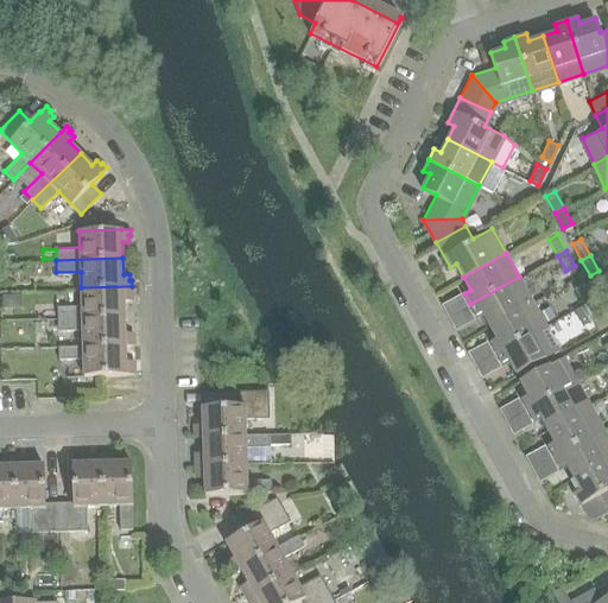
[(519,277),(470,304),(476,315),(482,311),(489,324),(532,300),(519,277)]
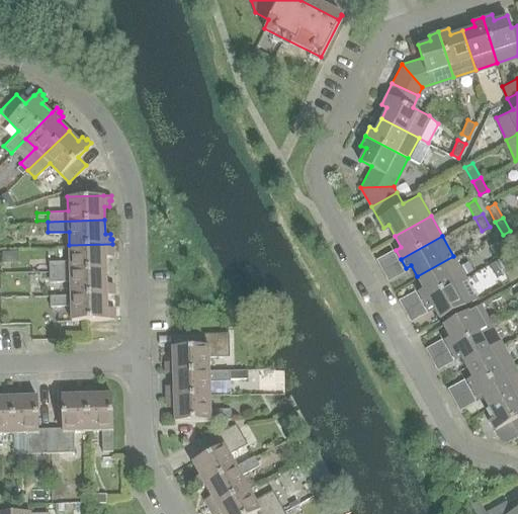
[(490,245),(497,258),(505,254),(497,240),(490,245)]
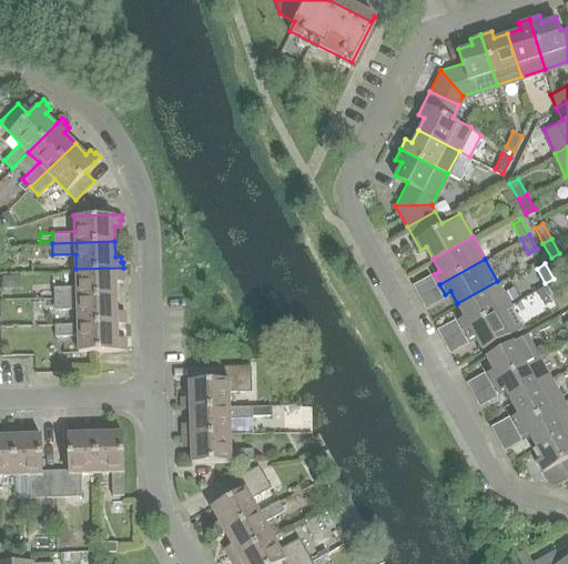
[(53,285),(53,296),(117,294),(115,280),(122,280),(122,273),(124,273),(123,268),(75,269),(75,284),(53,285)]
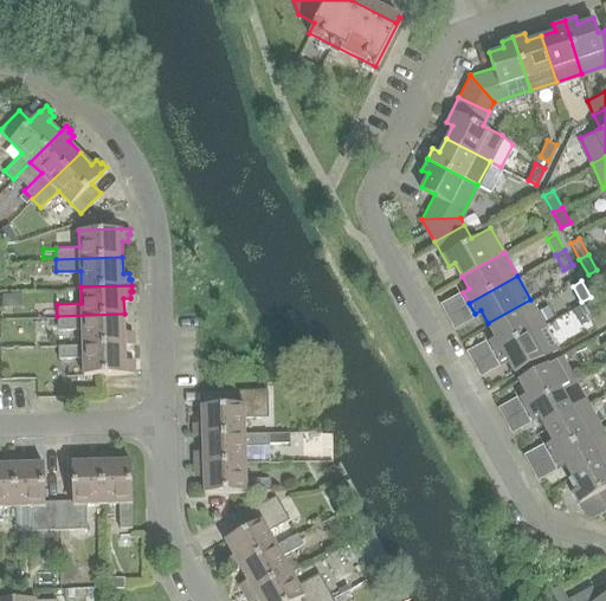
[(12,291),(2,292),(4,305),(13,304),(12,291)]
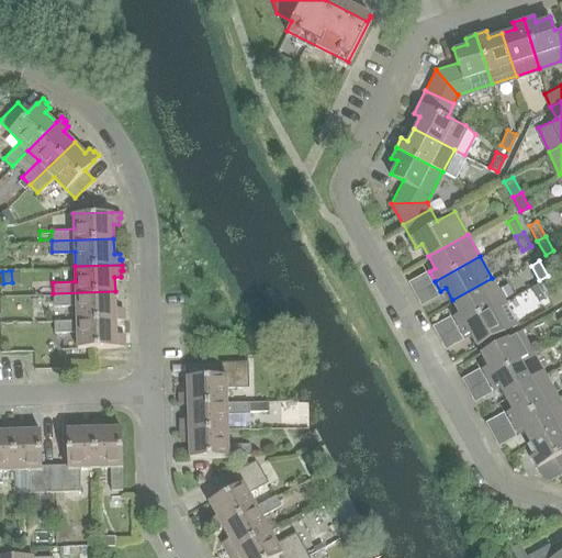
[(428,276),(413,281),(422,303),(437,297),(428,276)]
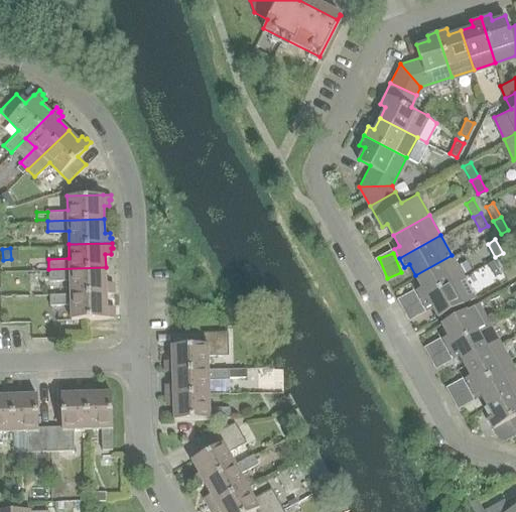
[(503,253),(495,257),(503,270),(510,266),(503,253)]
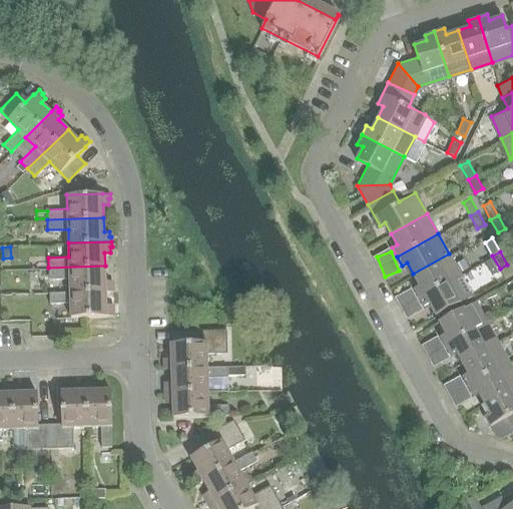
[(449,253),(413,274),(419,285),(414,288),(419,297),(460,273),(449,253)]
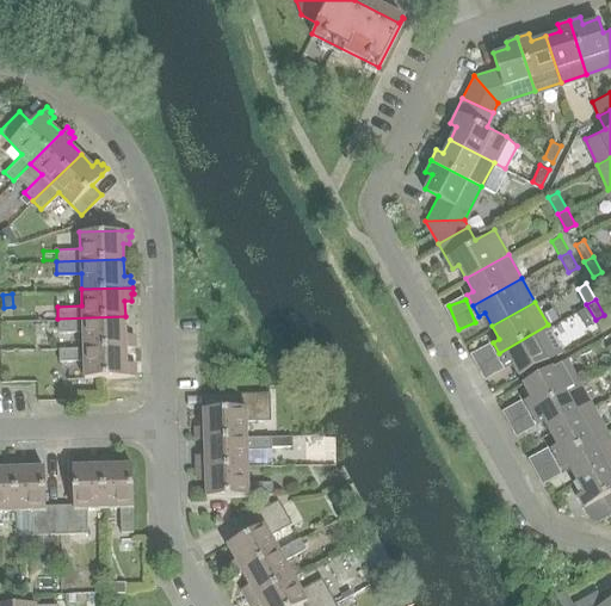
[(82,346),(125,346),(135,345),(135,339),(133,339),(133,333),(125,333),(125,316),(57,319),(59,331),(82,329),(82,346)]
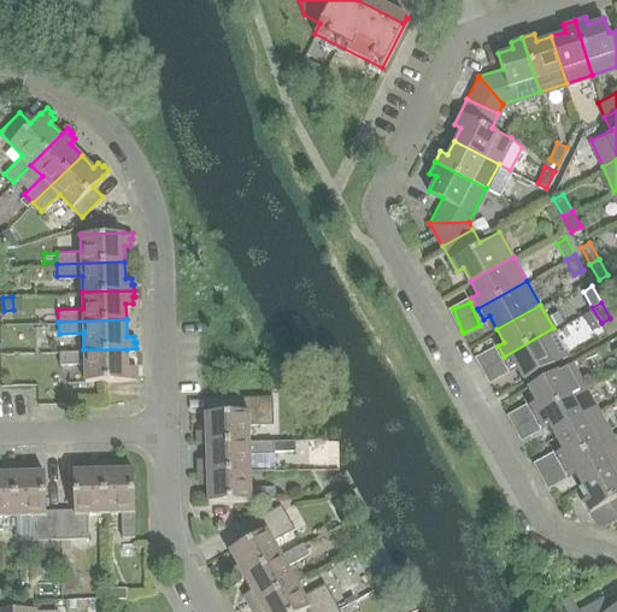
[(553,328),(504,357),(510,368),(516,364),(523,378),(568,353),(553,328)]
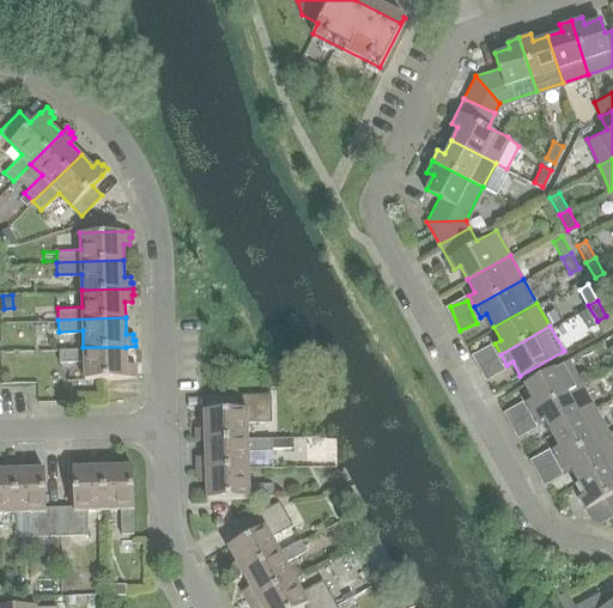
[(126,347),(83,347),(59,348),(59,360),(84,359),(84,377),(127,376),(137,375),(135,369),(133,369),(133,363),(127,363),(126,347)]
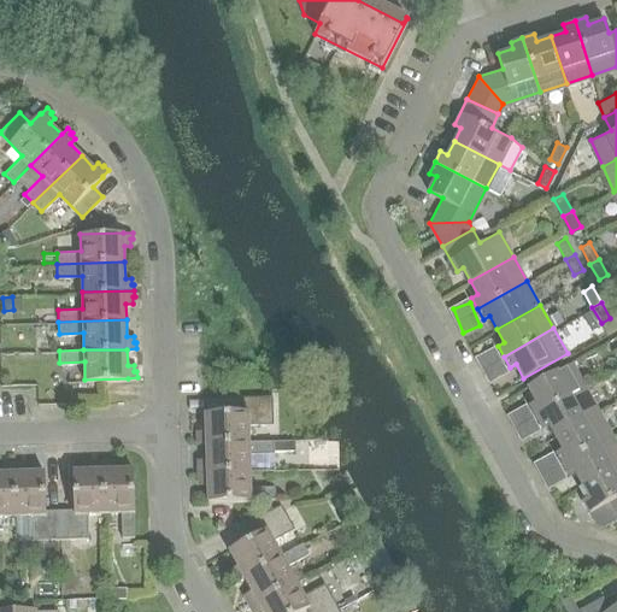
[(529,402),(535,413),(586,386),(571,360),(528,386),(535,399),(529,402)]
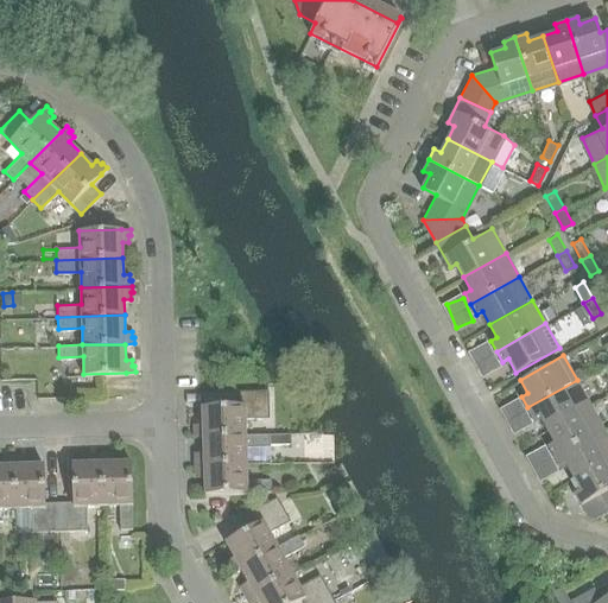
[(539,414),(546,427),(590,404),(577,380),(527,407),(533,418),(539,414)]
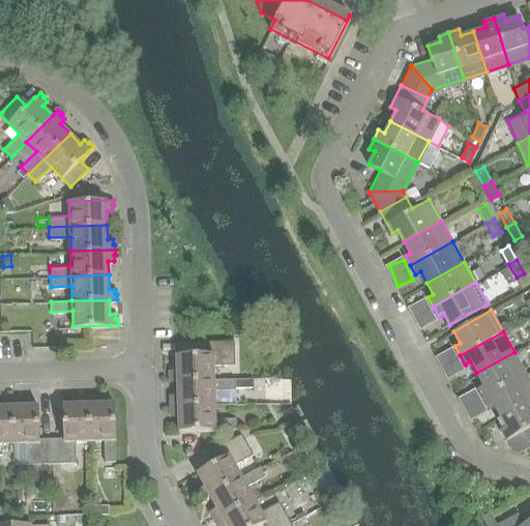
[(169,380),(177,380),(214,378),(213,363),(235,363),(234,340),(209,341),(209,353),(176,353),(176,369),(171,369),(171,374),(169,374),(169,380)]
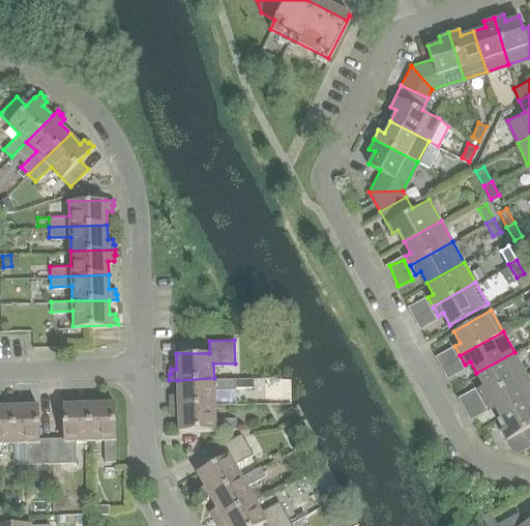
[(477,387),(482,397),(526,373),(514,352),(476,373),(482,384),(477,387)]
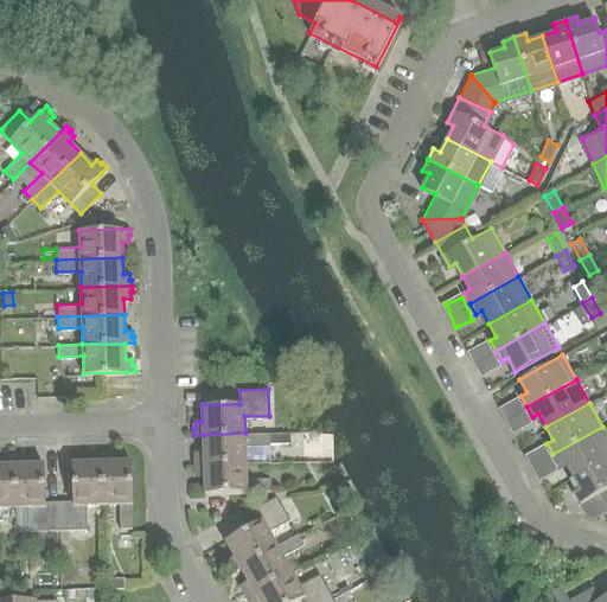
[(564,461),(572,474),(606,454),(606,435),(602,427),(553,454),(558,465),(564,461)]
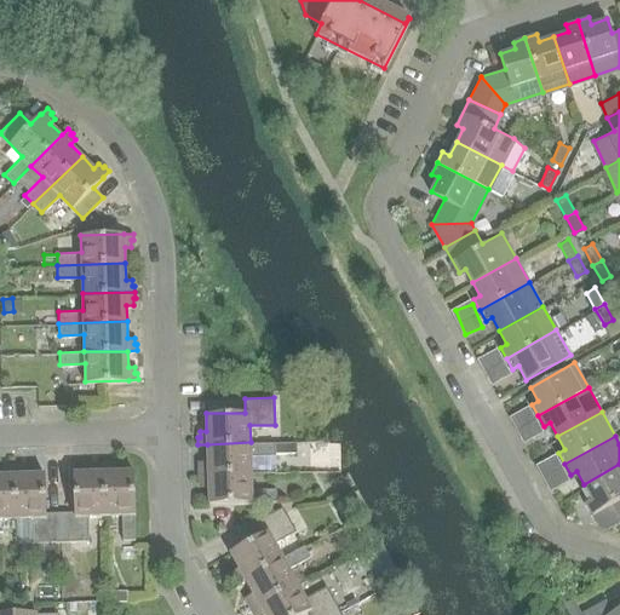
[(199,466),(199,472),(251,471),(251,454),(275,454),(275,452),(275,442),(275,441),(251,442),(207,444),(207,460),(201,460),(201,466),(199,466)]
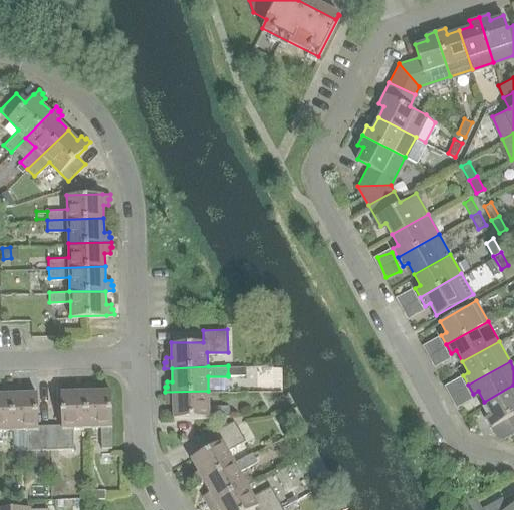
[(244,366),(228,366),(228,374),(245,374),(244,366)]
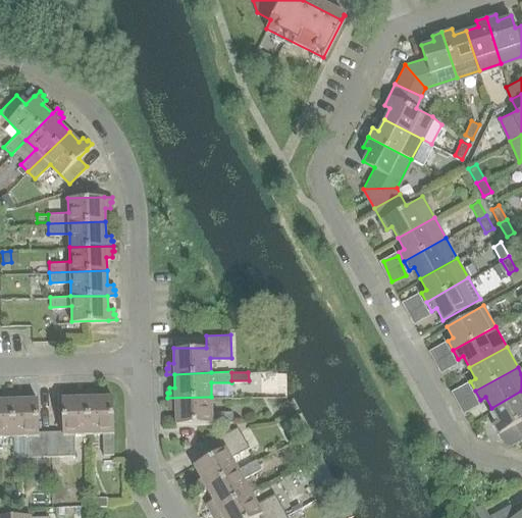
[(62,430),(50,430),(51,455),(74,454),(73,433),(88,432),(87,389),(82,389),(82,391),(76,391),(76,397),(61,397),(62,430)]
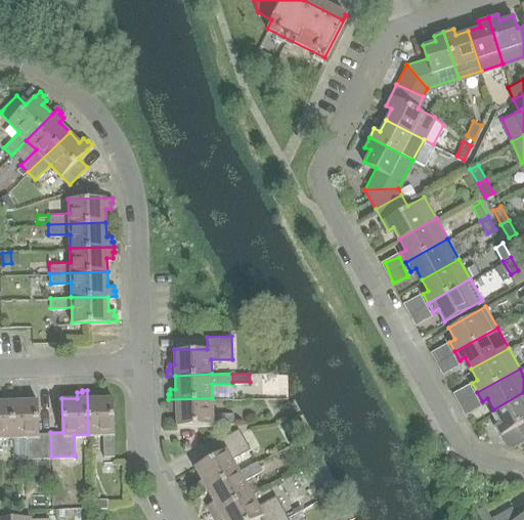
[(92,390),(87,390),(88,434),(102,434),(103,455),(114,455),(114,434),(113,397),(98,397),(97,392),(92,392),(92,390)]
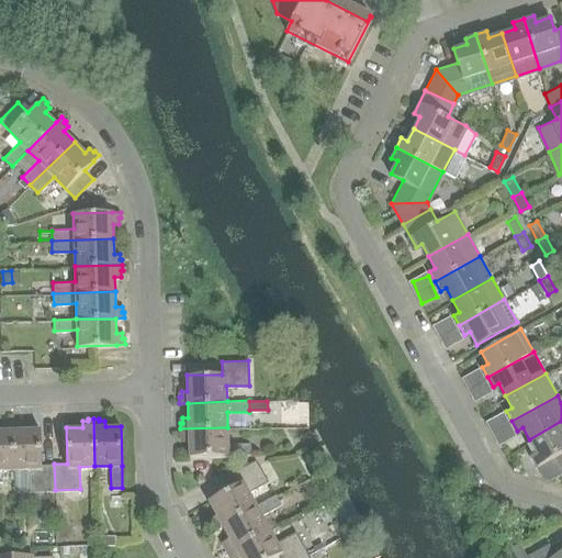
[(0,469),(14,469),(12,421),(7,422),(7,424),(1,424),(1,430),(0,430),(0,469)]
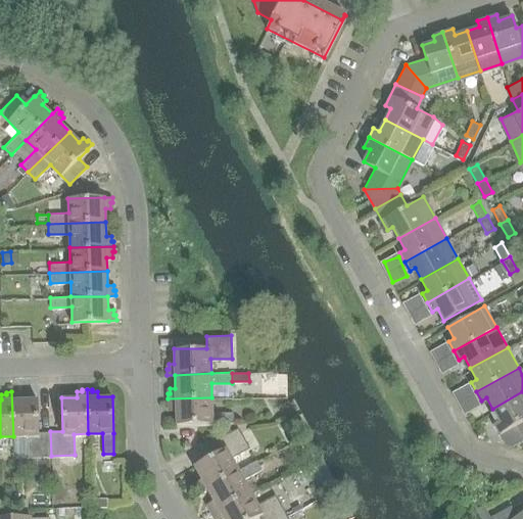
[(16,391),(11,391),(13,436),(28,435),(28,457),(51,456),(50,431),(39,431),(38,398),(22,399),(22,393),(16,393),(16,391)]
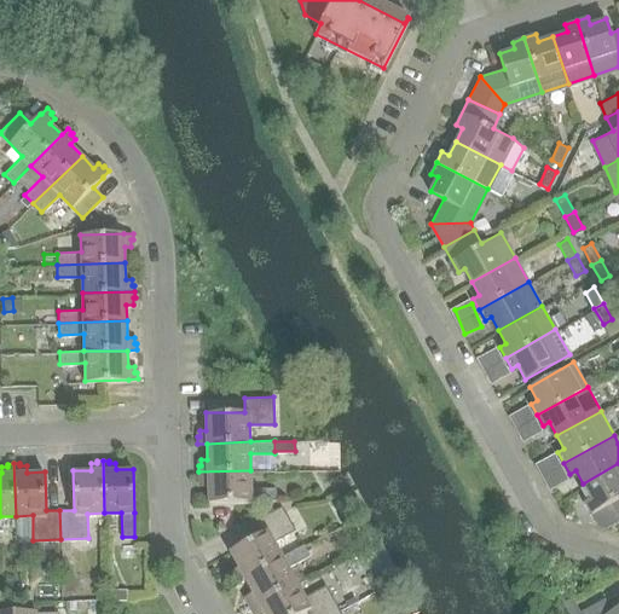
[(591,513),(611,502),(618,515),(618,463),(583,484),(590,497),(584,500),(591,513)]
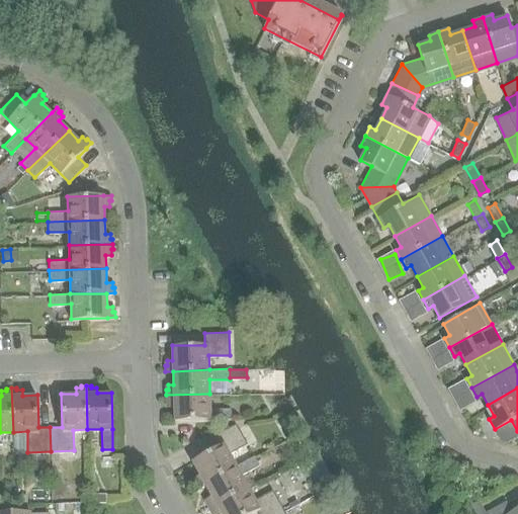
[(209,394),(166,395),(166,400),(168,400),(168,406),(174,405),(174,420),(210,419),(210,418),(231,418),(231,407),(210,408),(209,394)]
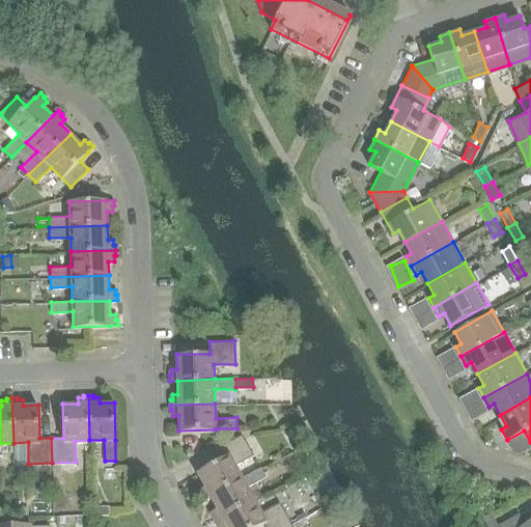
[(202,499),(210,495),(242,476),(234,464),(253,453),(261,449),(252,432),(244,437),(242,433),(220,445),(226,455),(197,472),(204,486),(199,488),(201,493),(200,494),(202,499)]
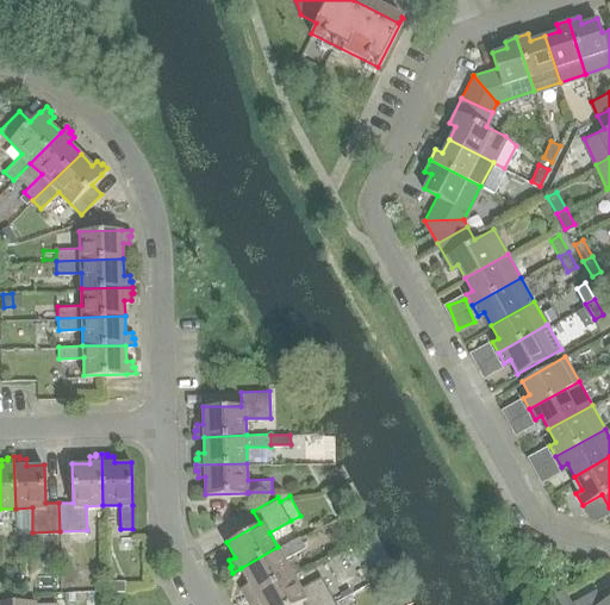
[(243,592),(247,597),(292,572),(284,557),(305,546),(299,535),(278,547),(241,568),(248,582),(242,585),(246,591),(243,592)]
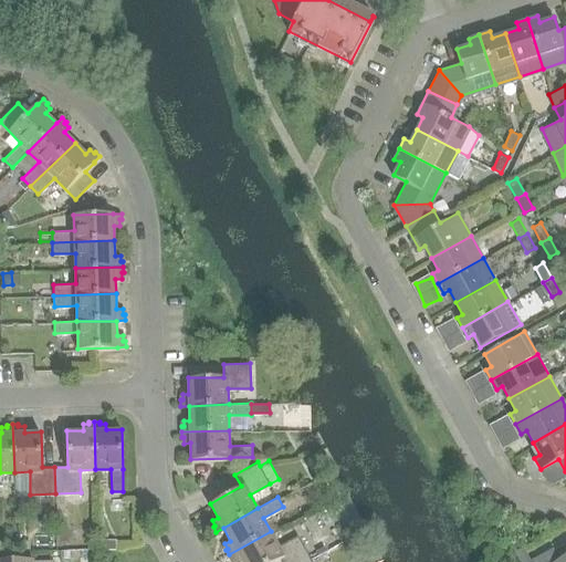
[(272,561),(281,558),(282,561),(300,561),(310,557),(297,534),(278,545),(271,531),(229,554),(231,560),(233,559),(234,561),(239,561),(241,561),(272,561)]
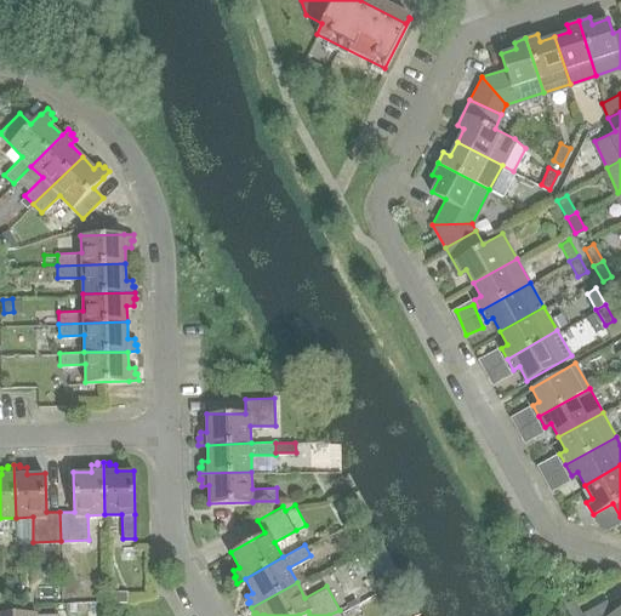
[(113,595),(113,600),(127,600),(127,594),(127,591),(113,591),(113,595)]
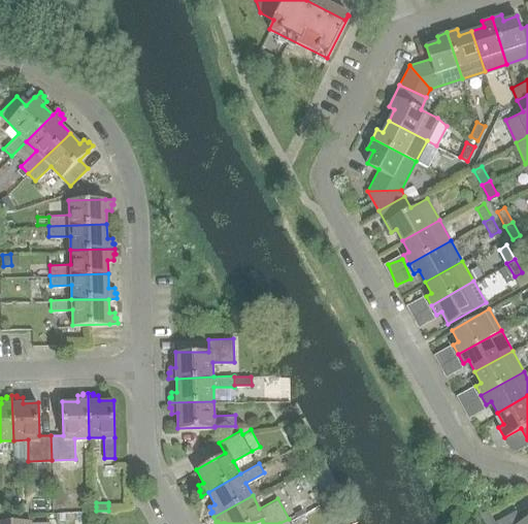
[(20,503),(20,512),(28,512),(28,503),(20,503)]
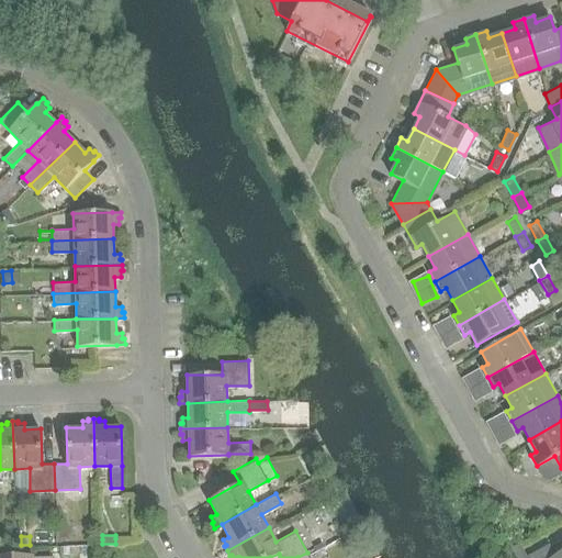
[(561,557),(561,550),(555,555),(549,543),(527,555),(528,557),(561,557)]
